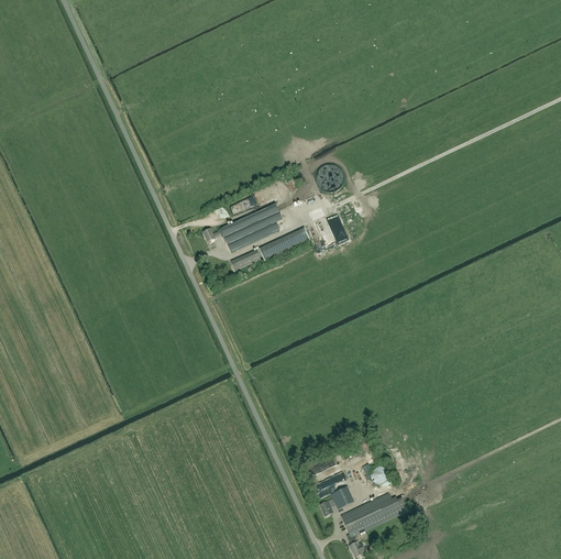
[(209,226),(201,229),(206,239),(213,236),(212,234),(219,231),(220,232),(219,233),(222,240),(224,239),(229,249),(277,227),(274,219),(281,216),(273,201),(267,204),(210,230),(209,226)]
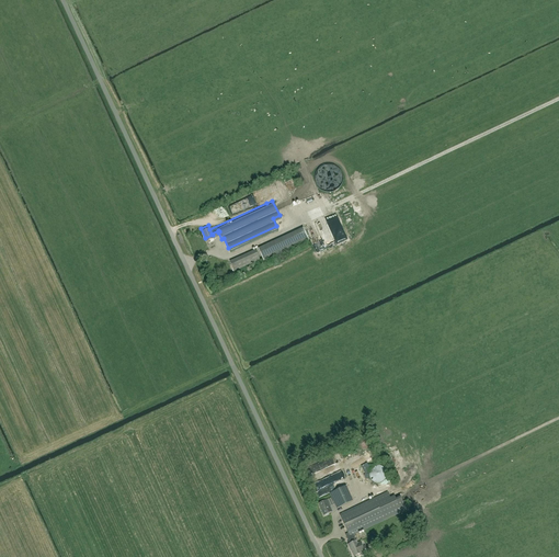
[(331,225),(332,232),(341,229),(339,223),(331,225)]
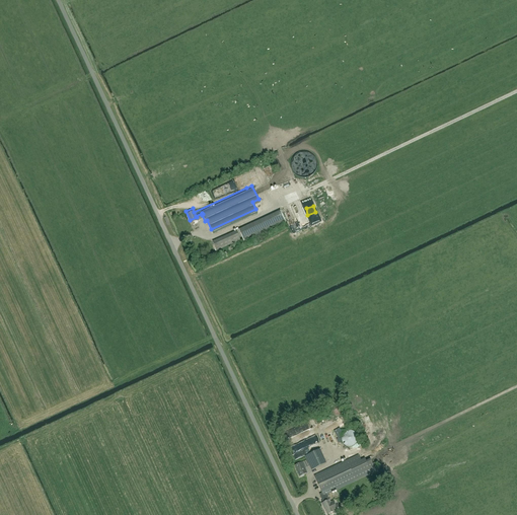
[(280,207),(238,226),(244,238),(285,219),(280,207)]
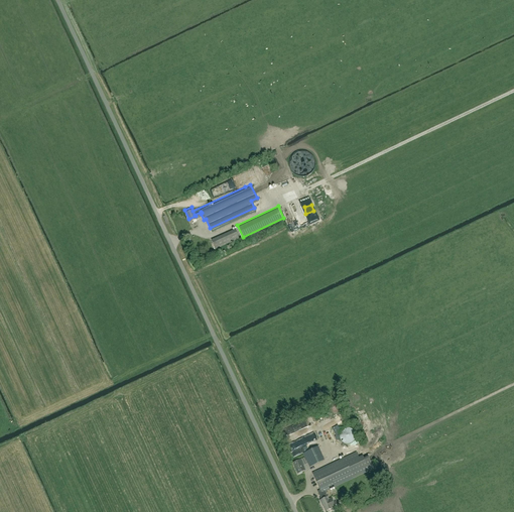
[(234,226),(210,237),(214,245),(237,235),(234,226)]
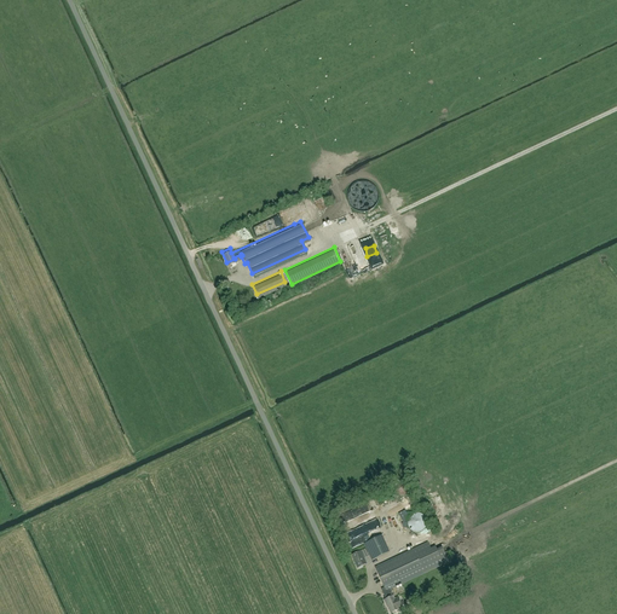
[(401,492),(404,488),(396,481),(392,485),(401,492)]
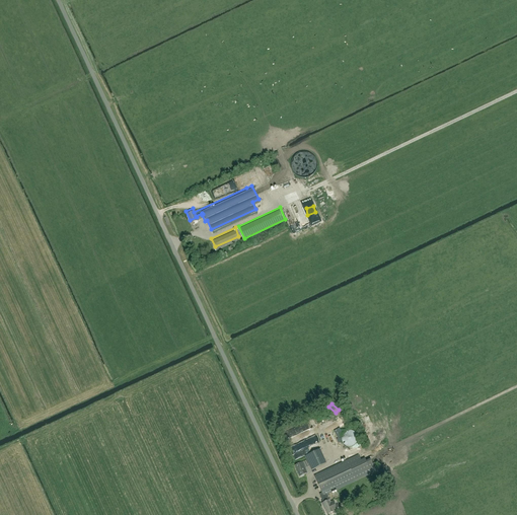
[(342,416),(322,420),(324,427),(344,423),(342,416)]
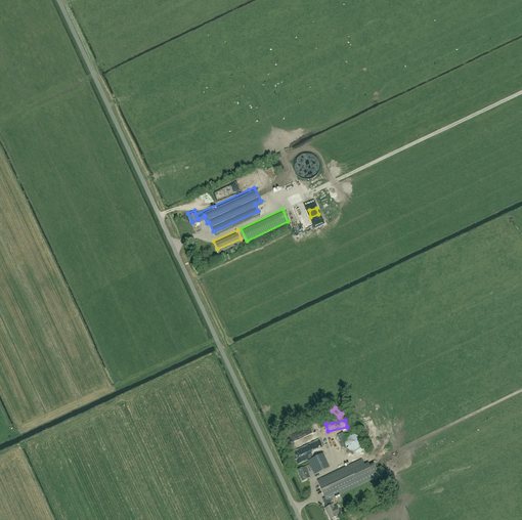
[(356,432),(354,431),(353,431),(351,431),(350,431),(348,431),(347,432),(346,432),(345,433),(344,434),(343,436),(343,438),(343,440),(343,441),(344,443),(345,444),(346,445),(347,446),(349,446),(350,446),(351,446),(353,446),(354,446),(355,445),(357,444),(358,442),(359,441),(359,439),(359,438),(359,437),(358,435),(357,434),(357,433),(356,432)]
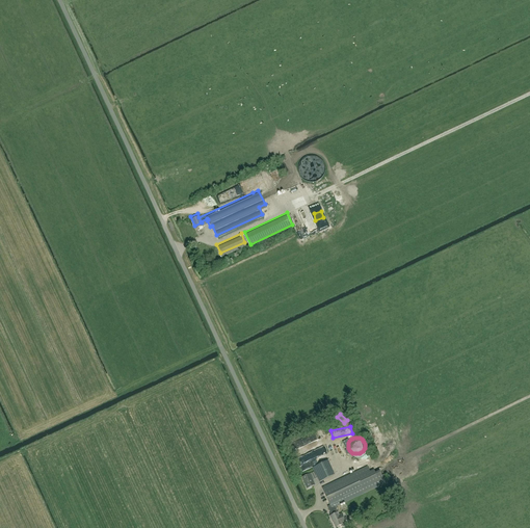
[(313,480),(311,476),(316,474),(317,478),(333,471),(325,456),(311,464),(313,468),(308,470),(300,473),(305,483),(313,480)]
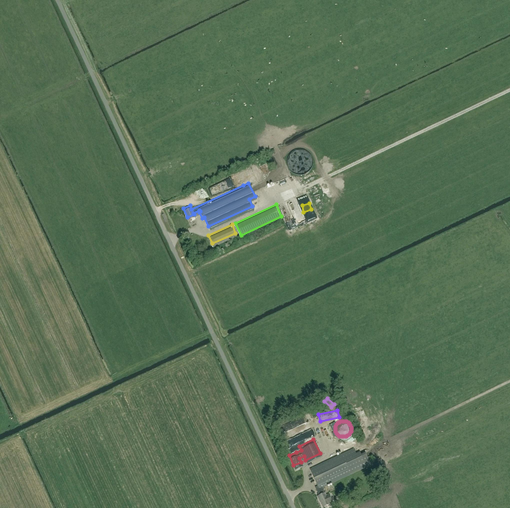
[(318,460),(308,465),(316,482),(313,483),(317,492),(315,493),(317,496),(318,496),(320,500),(321,503),(328,500),(331,498),(327,491),(324,492),(323,489),(320,484),(349,471),(352,469),(366,463),(369,461),(363,449),(359,451),(358,448),(354,450),(351,444),(342,449),(340,450),(318,460)]
